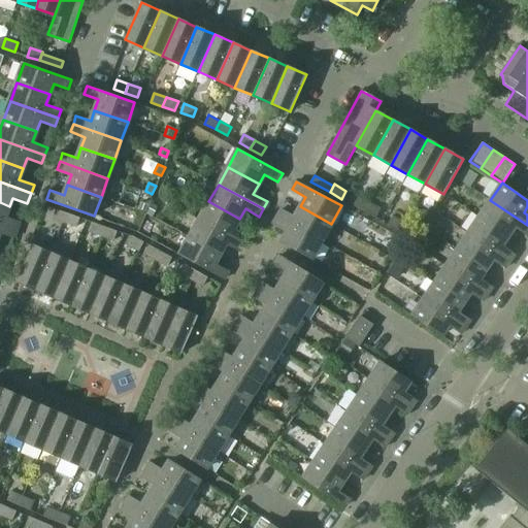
[(354,205),(364,211),(369,203),(358,197),(354,205)]
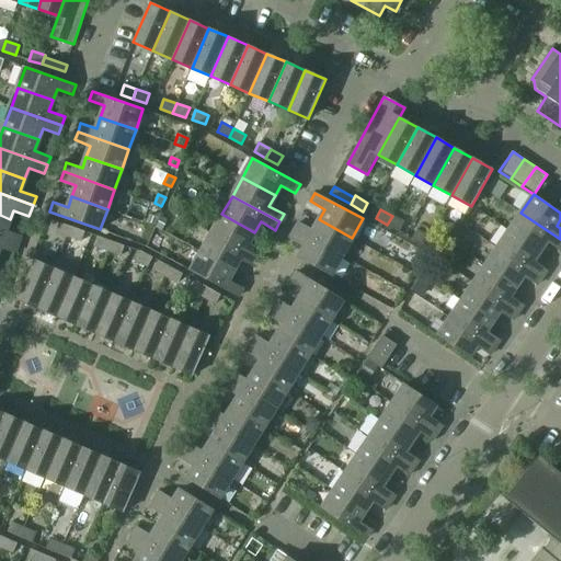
[(560,239),(521,213),(510,230),(540,251),(547,241),(560,250),(560,249),(560,239)]
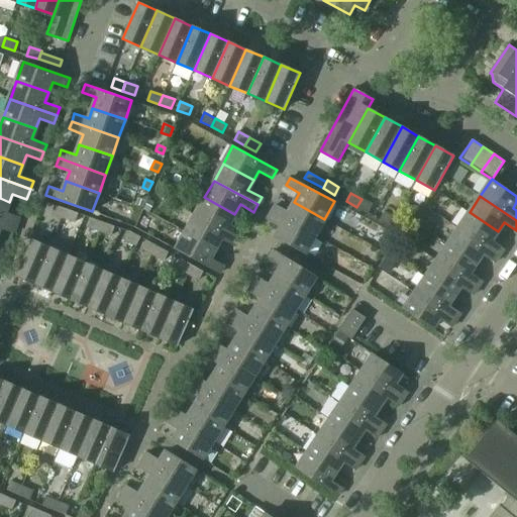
[(204,197),(195,214),(238,238),(242,231),(229,224),(234,214),(204,197)]
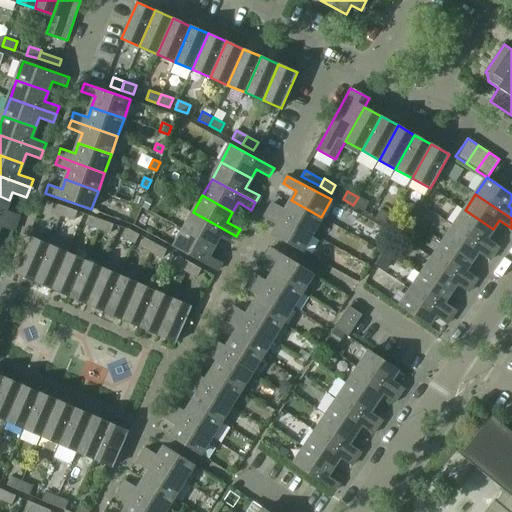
[(0,196),(0,216),(17,223),(20,215),(5,210),(9,200),(0,196)]
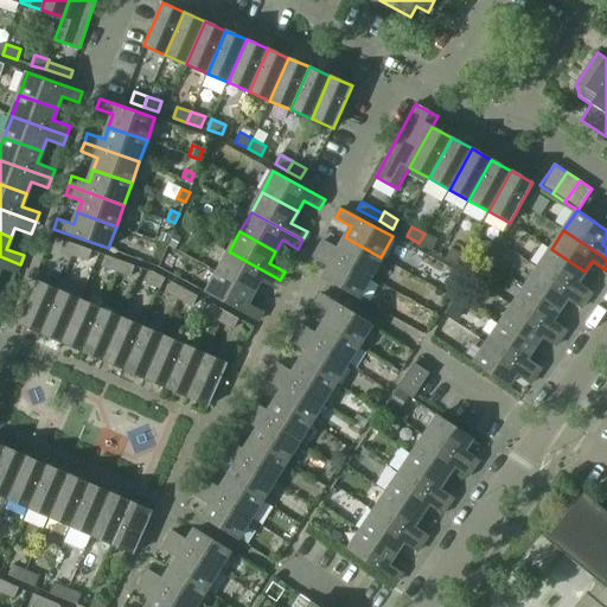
[(167,243),(171,236),(163,232),(159,241),(167,243)]
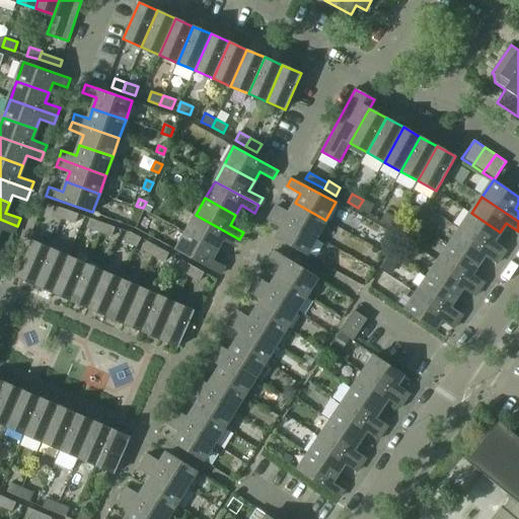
[(363,200),(358,208),(370,214),(374,206),(363,200)]
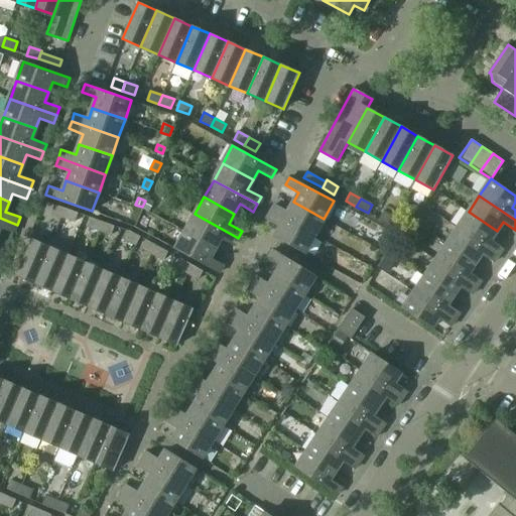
[(148,200),(144,209),(149,211),(153,203),(148,200)]
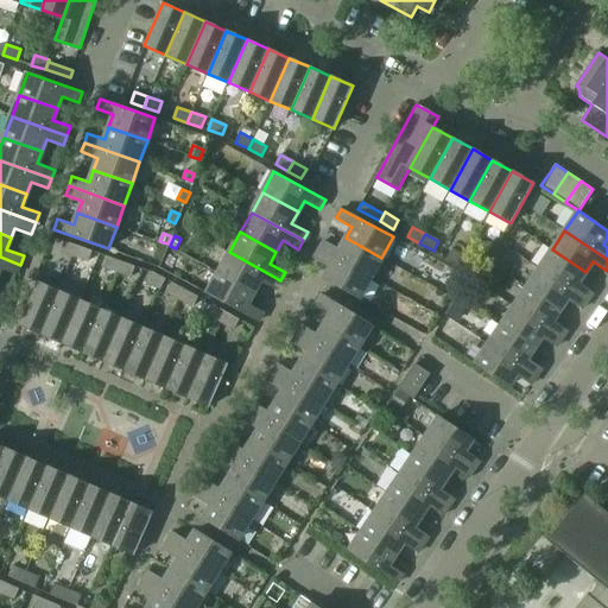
[(324,241),(320,249),(371,278),(381,258),(346,238),(340,249),(324,241)]
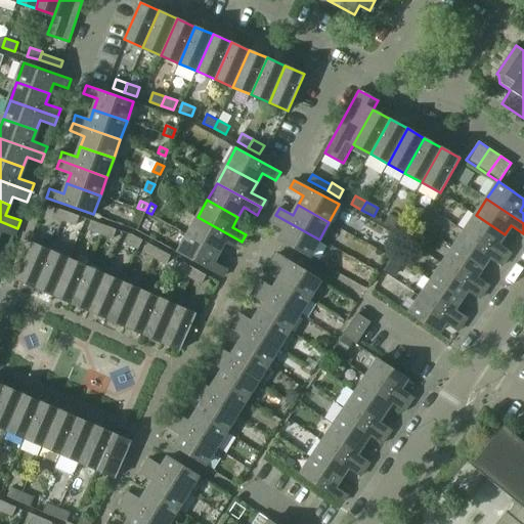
[(52,216),(64,221),(68,212),(55,208),(52,216)]
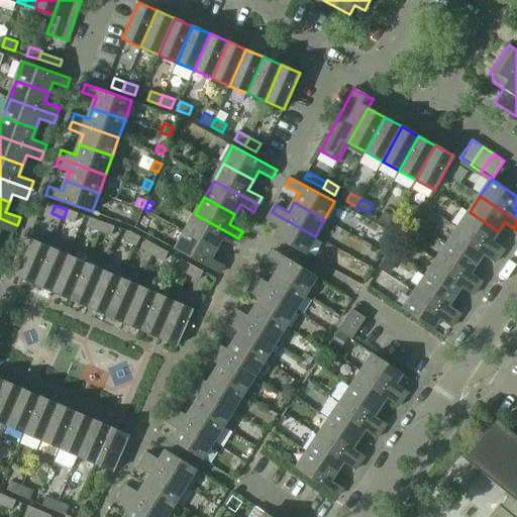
[(67,209),(64,218),(75,222),(79,213),(67,209)]
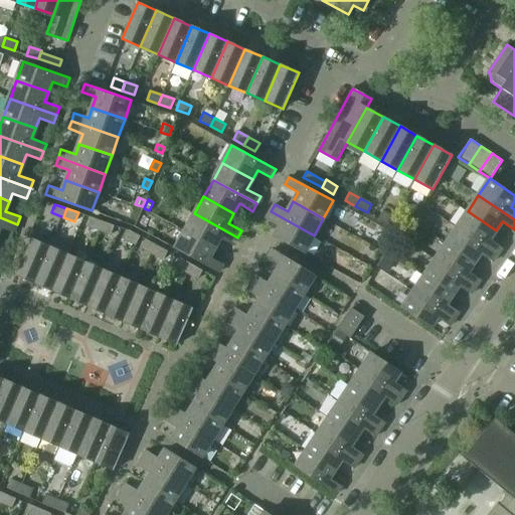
[(378,218),(389,224),(393,216),(383,210),(378,218)]
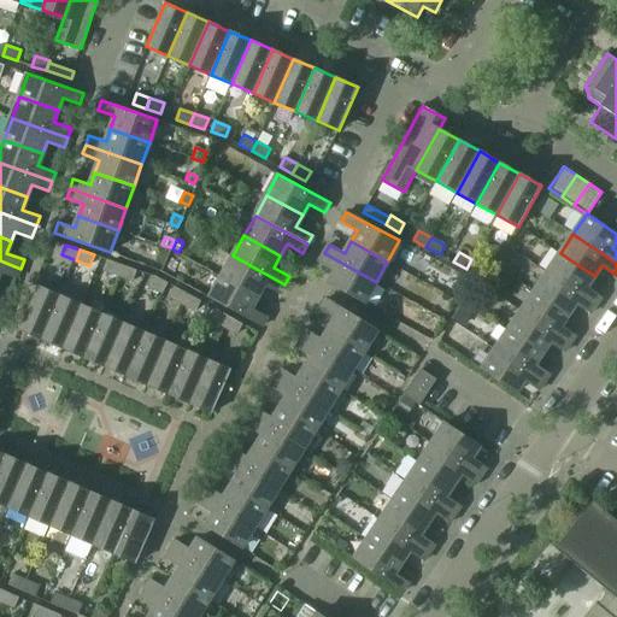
[(376,282),(324,253),(319,262),(335,270),(328,283),(364,303),(376,282)]
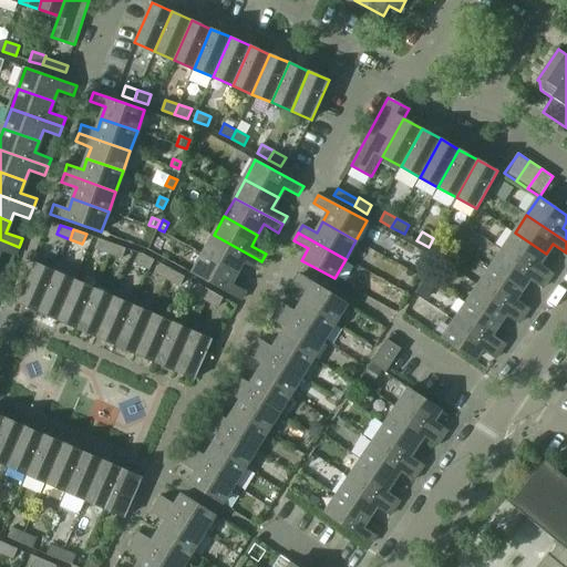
[(515,233),(503,250),(548,280),(553,272),(539,264),(546,254),(515,233)]
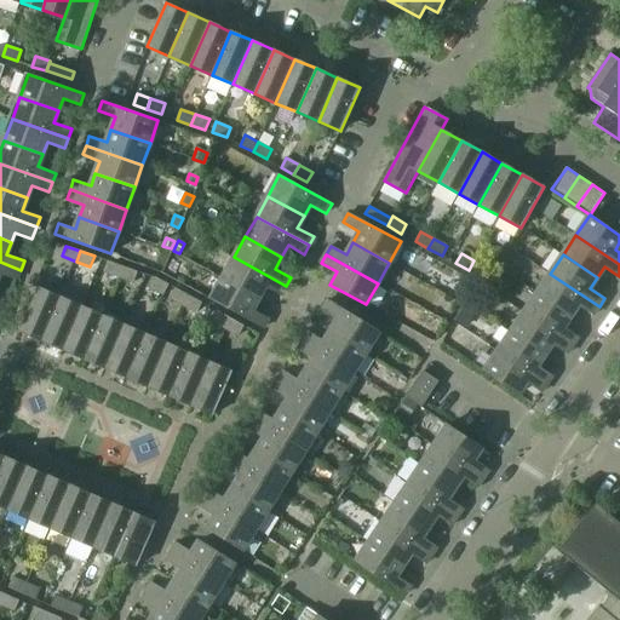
[(234,257),(223,277),(259,297),(265,286),(281,294),(286,286),(234,257)]
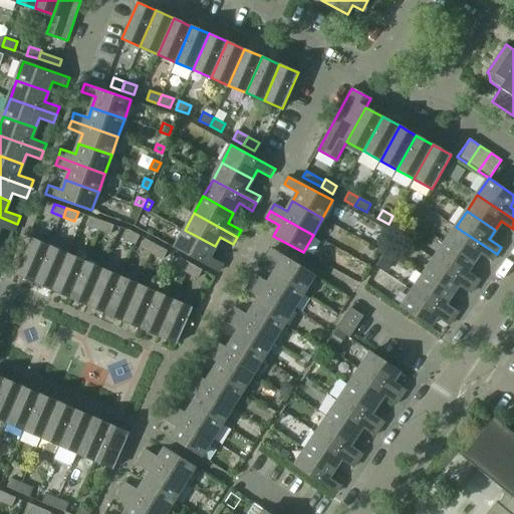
[(393,216),(389,224),(400,230),(404,222),(393,216)]
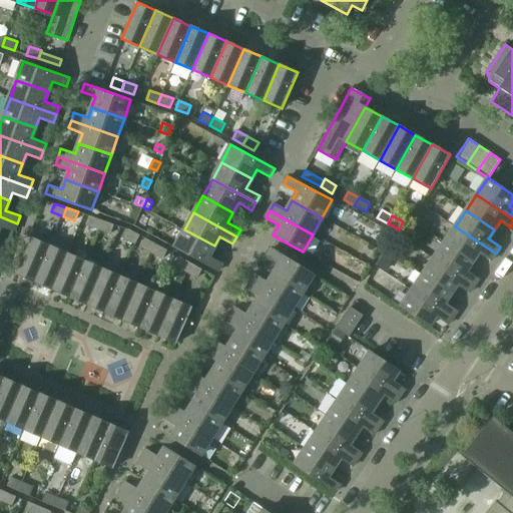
[(0,216),(0,225),(14,231),(17,223),(0,216)]
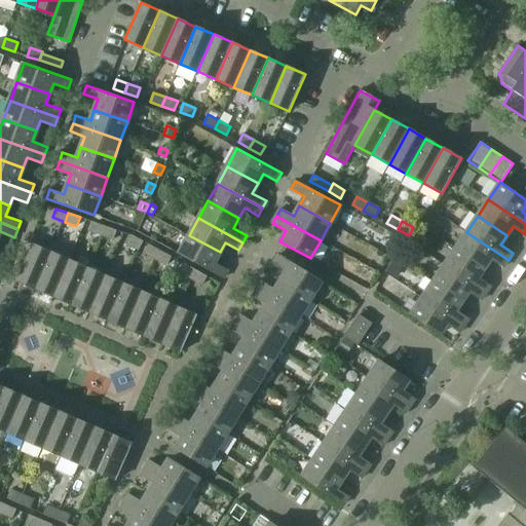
[(89,230),(102,235),(105,226),(92,222),(89,230)]
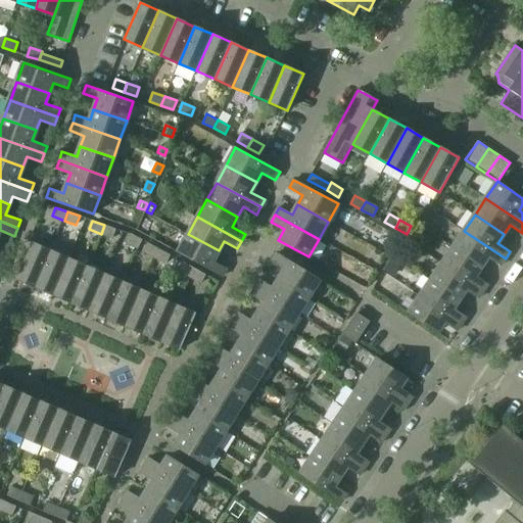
[(104,225),(101,234),(112,238),(115,229),(104,225)]
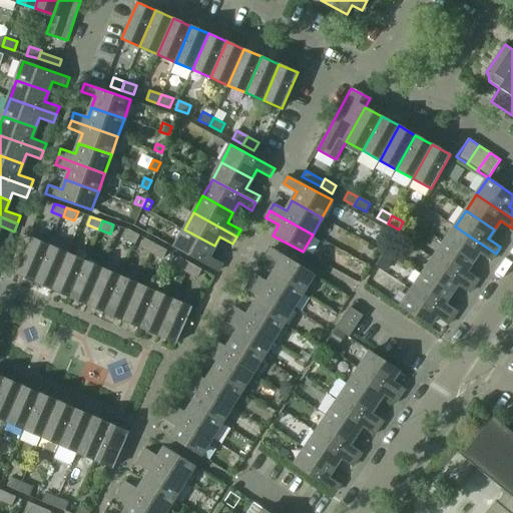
[(455,226),(444,242),(472,262),(479,251),(491,261),(496,253),(455,226)]
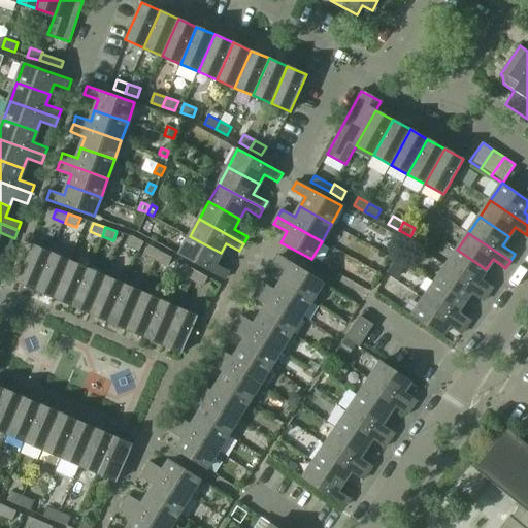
[(128,244),(139,251),(143,242),(132,236),(128,244)]
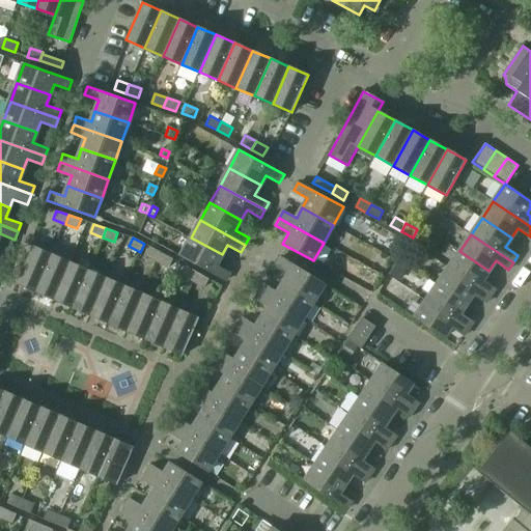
[(222,254),(191,238),(180,256),(225,280),(230,272),(216,264),(222,254)]
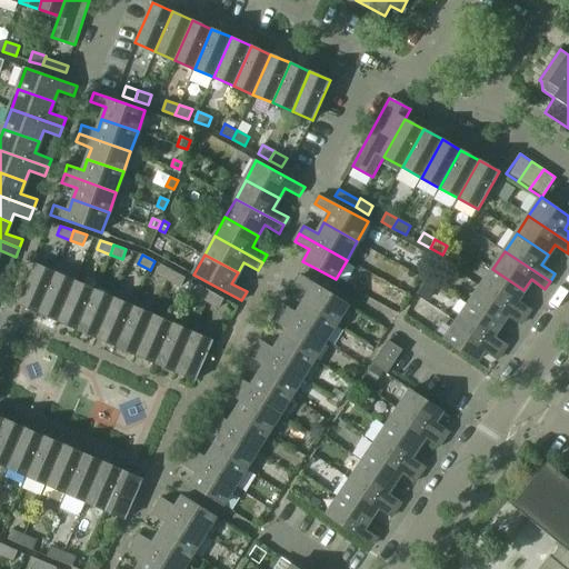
[(18,303),(38,312),(56,272),(36,263),(18,303)]
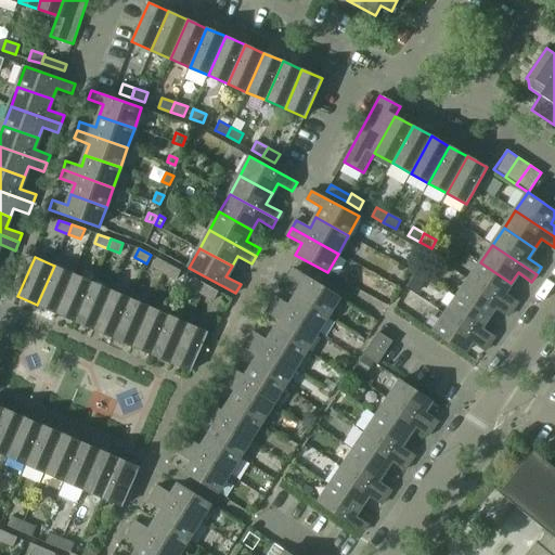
[(153,267),(165,273),(169,265),(157,258),(153,267)]
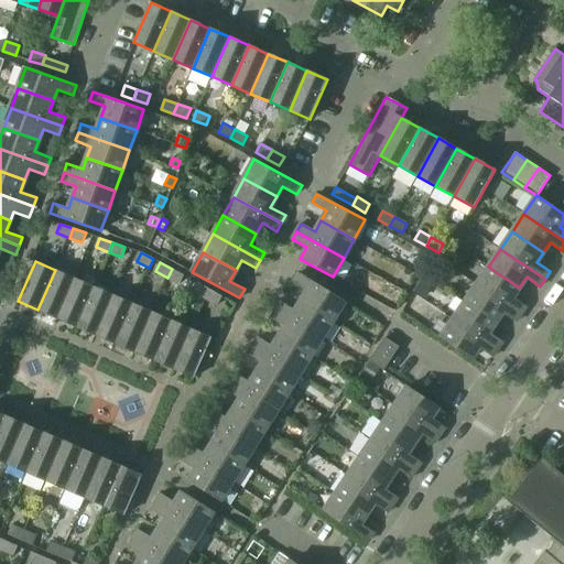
[(488,267),(476,284),(521,314),(527,306),(512,297),(519,288),(488,267)]
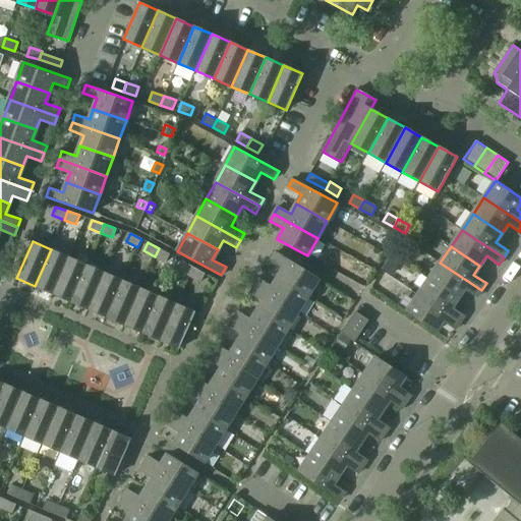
[(159,248),(155,256),(165,263),(170,253),(159,248)]
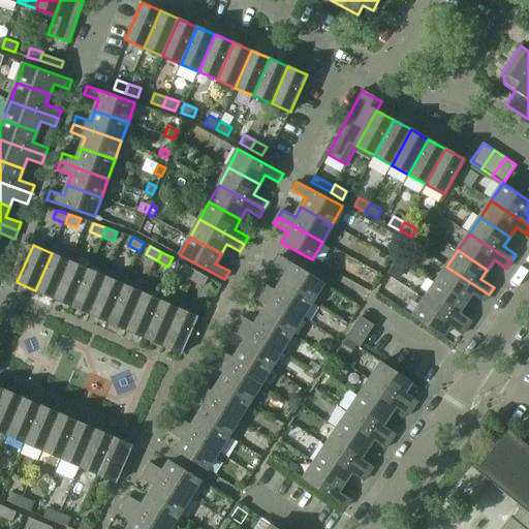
[(35,290),(54,299),(70,261),(52,253),(35,290)]
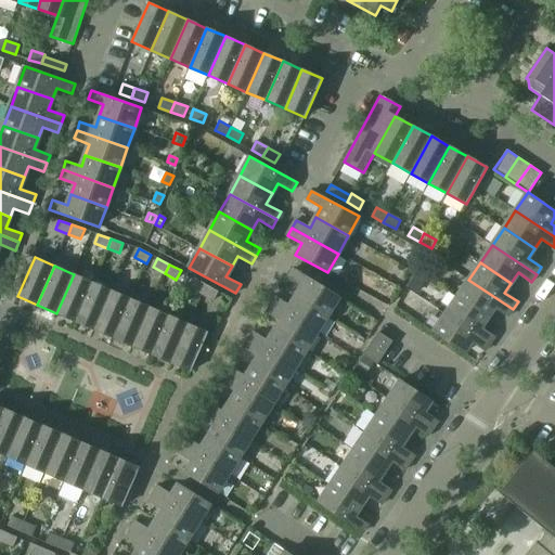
[(302,285),(296,295),(327,314),(339,296),(294,268),(288,276),(302,285)]
